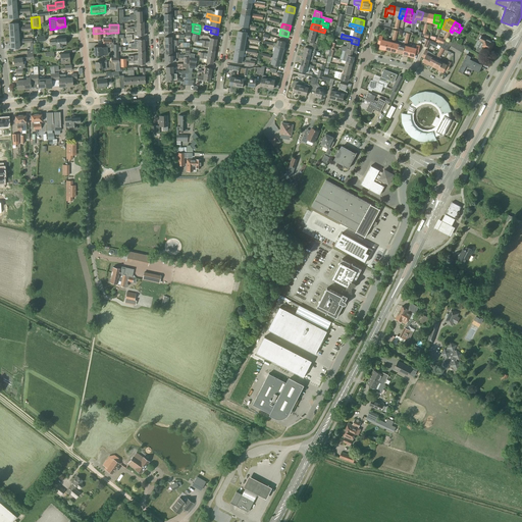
[(309,35),(307,41),(310,42),(309,45),(316,47),(317,45),(317,44),(318,38),(315,37),(309,35)]
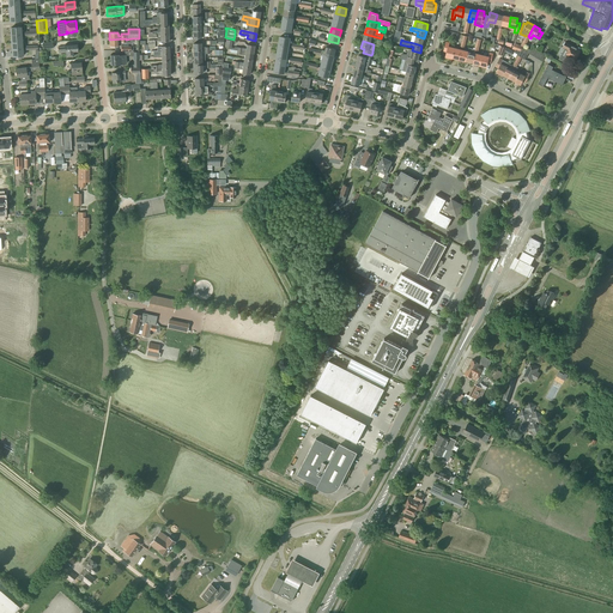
[(453,58),(455,49),(448,47),(449,43),(445,42),(443,52),(447,52),(445,56),(453,58)]
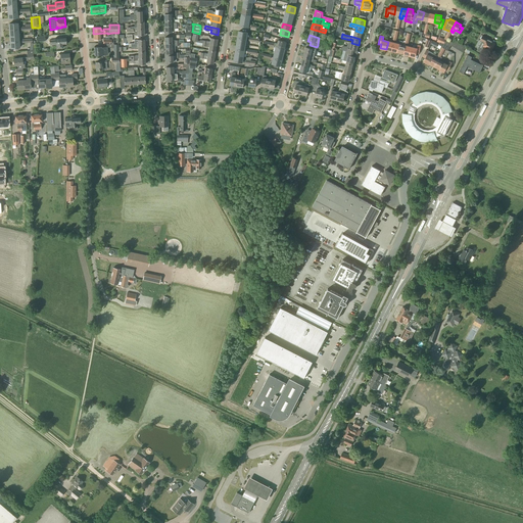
[(491,50),(494,43),(490,41),(491,40),(482,36),(480,41),(484,43),(483,46),(491,50)]
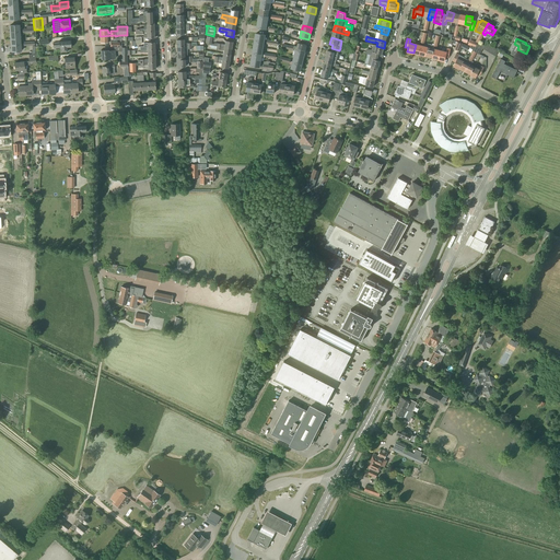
[(71,47),(70,41),(61,41),(62,43),(54,43),(54,47),(60,47),(60,53),(68,51),(68,47),(71,47)]
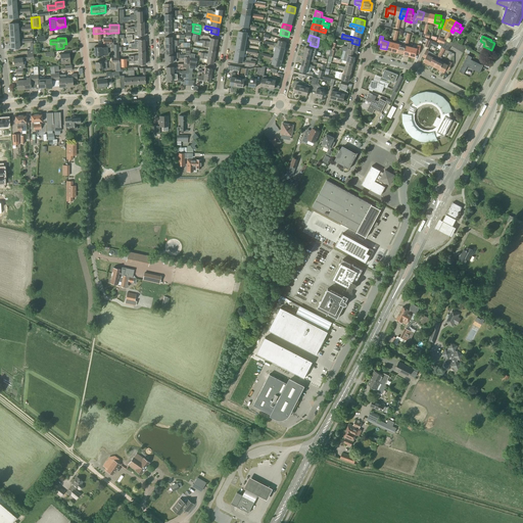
[(285,48),(286,42),(279,40),(278,43),(275,42),(274,44),(269,42),(269,44),(270,44),(269,46),(274,47),(274,46),(277,46),(285,48)]
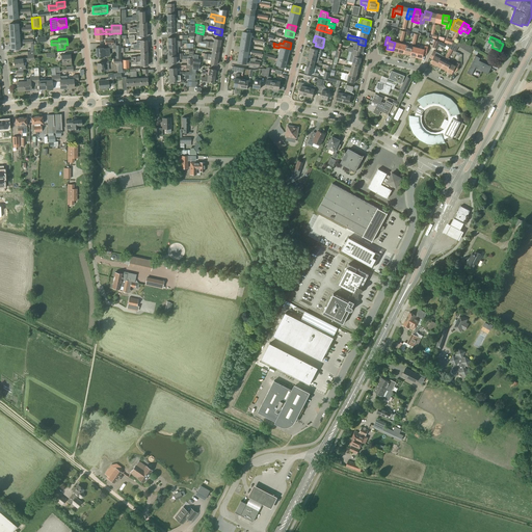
[(460,44),(459,47),(471,54),(474,48),(462,41),(460,44)]
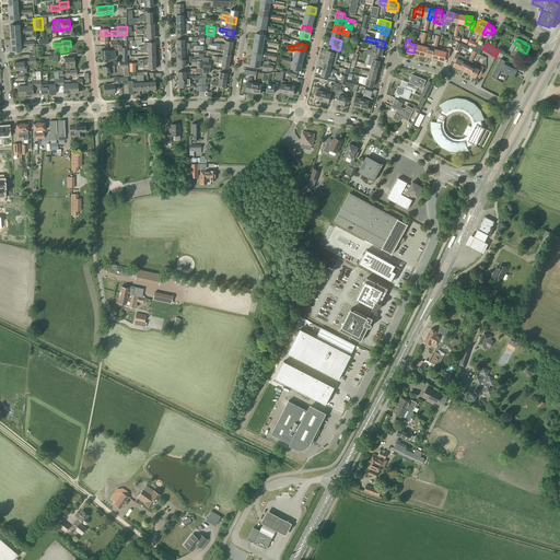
[(382,55),(384,48),(373,45),(372,49),(366,50),(366,54),(371,55),(378,57),(378,54),(382,55)]
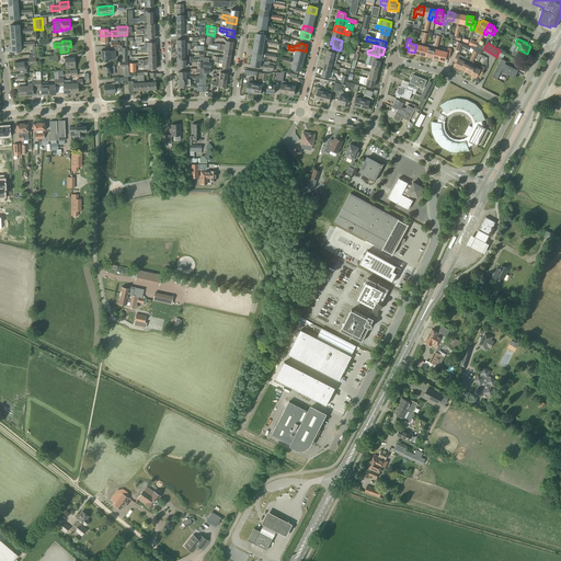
[(436,46),(434,46),(433,45),(432,48),(428,48),(426,56),(433,57),(435,49),(436,46)]
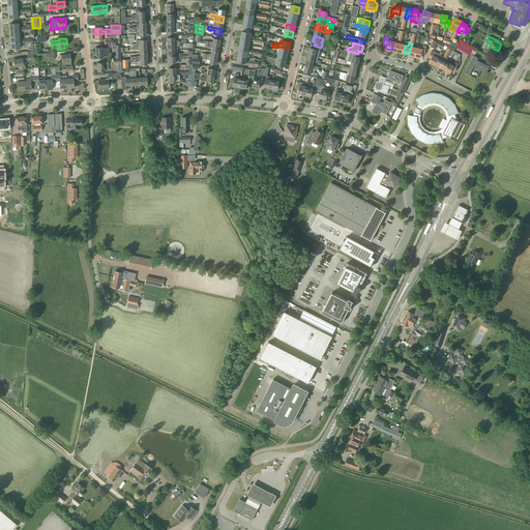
[(218,46),(212,45),(210,45),(205,43),(204,47),(208,48),(211,48),(211,51),(217,52),(218,46)]
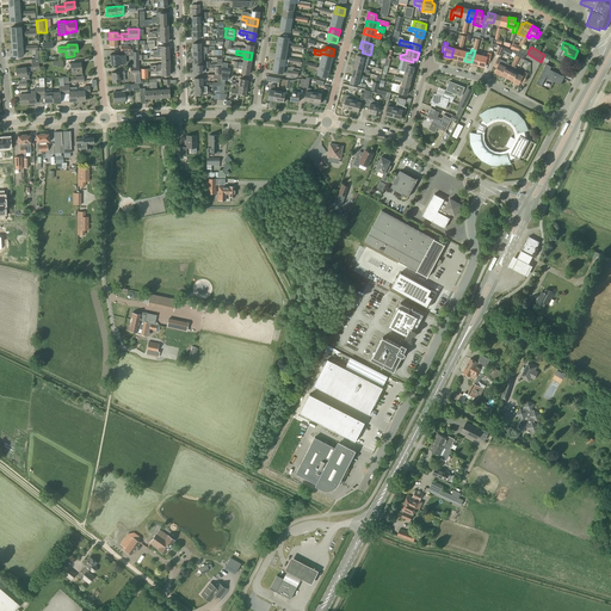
[(369,59),(370,55),(362,53),(360,56),(357,55),(356,62),(363,65),(365,57),(369,59)]
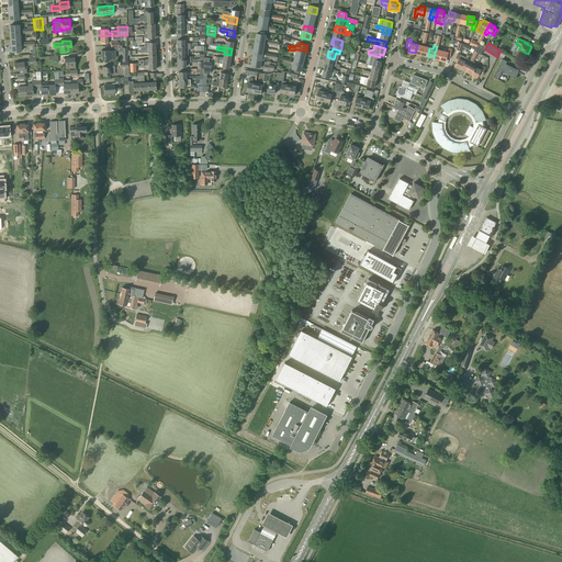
[(442,52),(440,59),(446,62),(447,57),(450,58),(452,49),(449,48),(448,53),(442,52)]
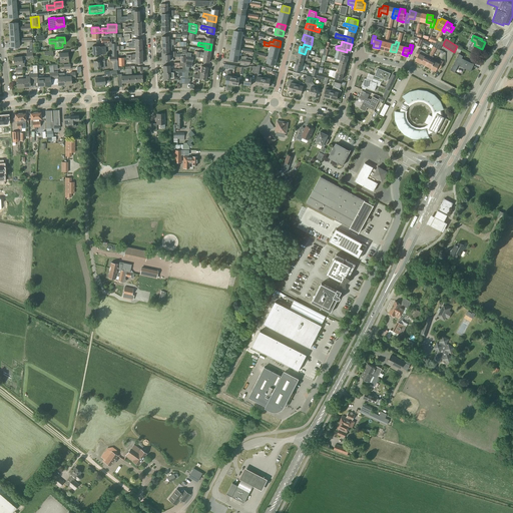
[(98,46),(92,46),(93,54),(99,54),(106,53),(105,50),(105,47),(105,46),(98,46)]
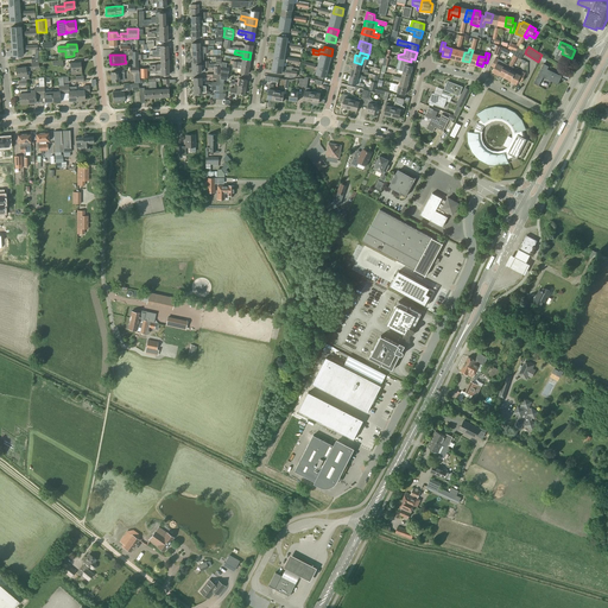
[(17,76),(20,76),(21,80),(29,78),(27,74),(26,74),(26,71),(32,70),(39,69),(39,63),(39,58),(31,59),(32,63),(31,63),(31,67),(25,68),(25,67),(16,69),(17,76)]
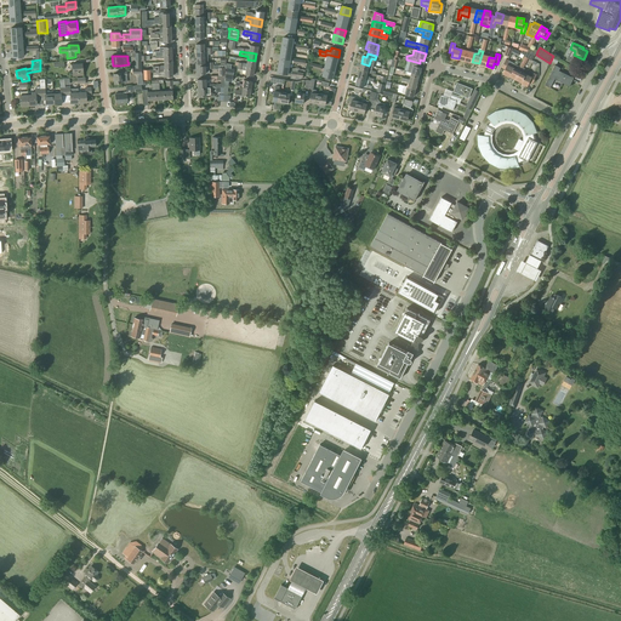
[(508,75),(510,75),(513,68),(514,64),(516,63),(510,61),(506,60),(502,68),(505,69),(502,73),(508,77),(508,75)]
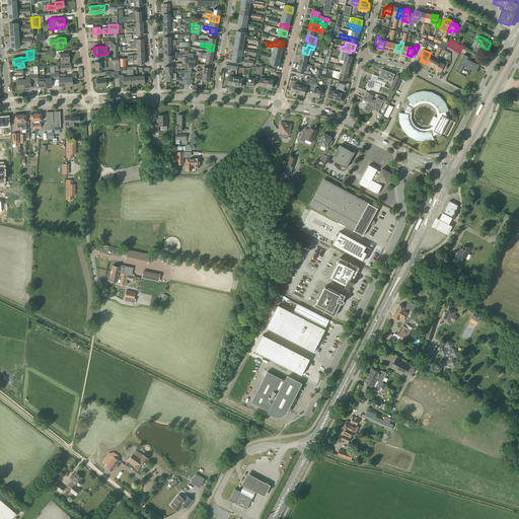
[(351,53),(344,51),(341,60),(342,60),(344,61),(351,63),(353,57),(350,56),(351,53)]
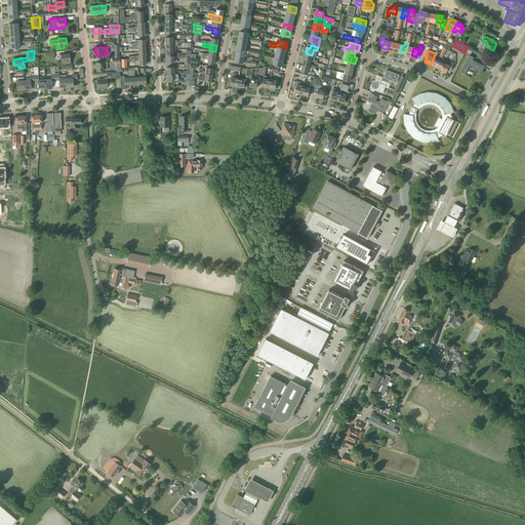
[(443,57),(444,53),(441,52),(439,56),(441,57),(436,67),(441,70),(445,63),(442,62),(444,58),(443,57)]
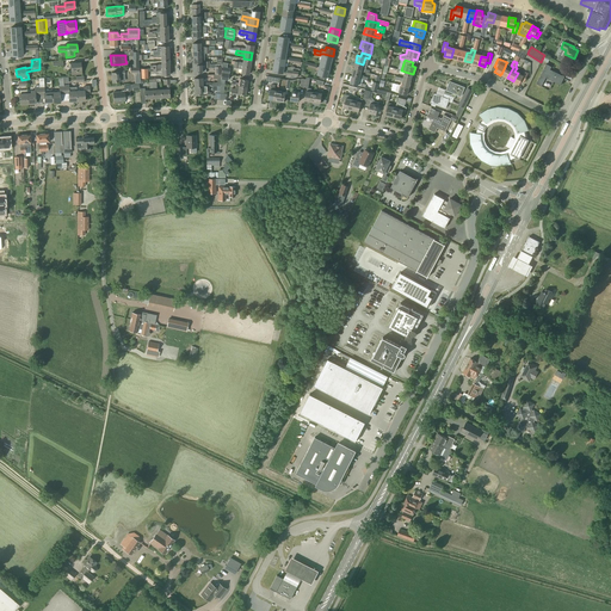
[(82,74),(81,62),(71,63),(68,63),(68,68),(71,68),(72,75),(82,74)]
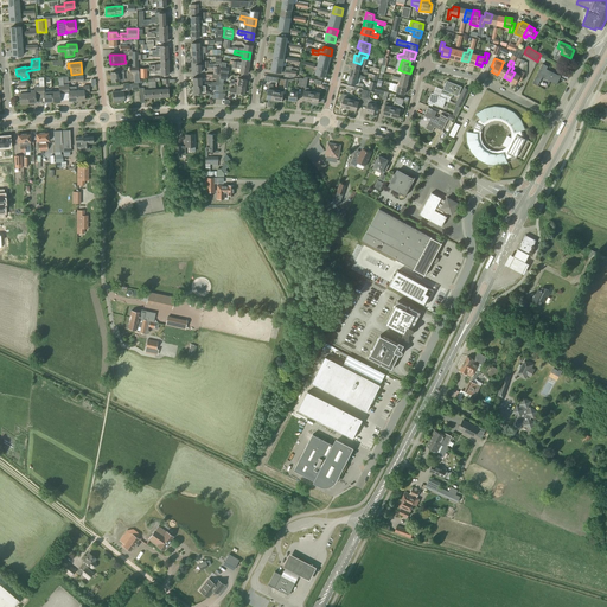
[(359,68),(360,64),(353,62),(351,69),(359,71),(363,72),(366,74),(368,70),(364,69),(359,68)]
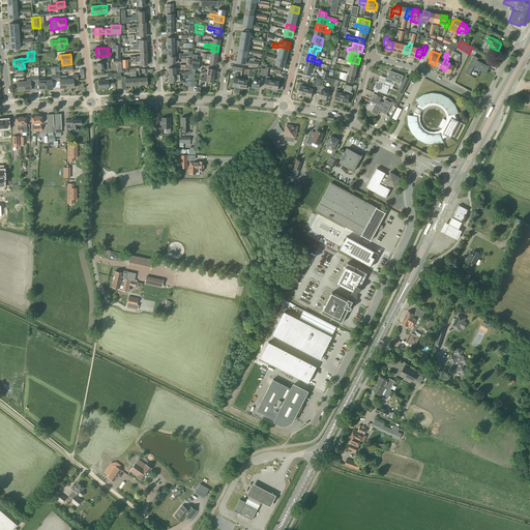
[(216,58),(203,56),(199,55),(198,58),(202,59),(207,60),(209,60),(209,63),(215,64),(216,58)]
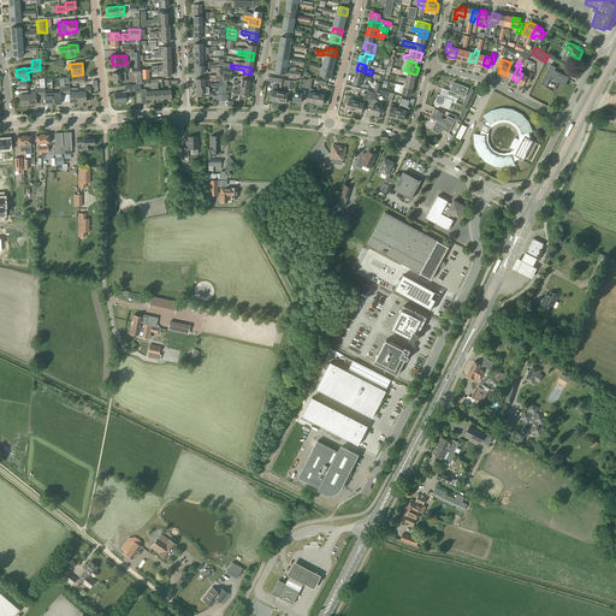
[(564,86),(569,77),(555,70),(556,67),(550,64),(540,84),(546,87),(550,78),(564,86)]
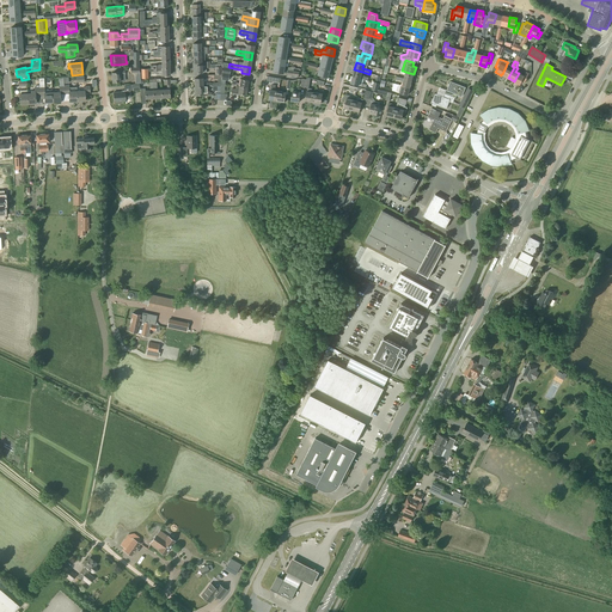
[(514,67),(512,66),(510,65),(509,68),(506,67),(502,74),(508,78),(514,67)]
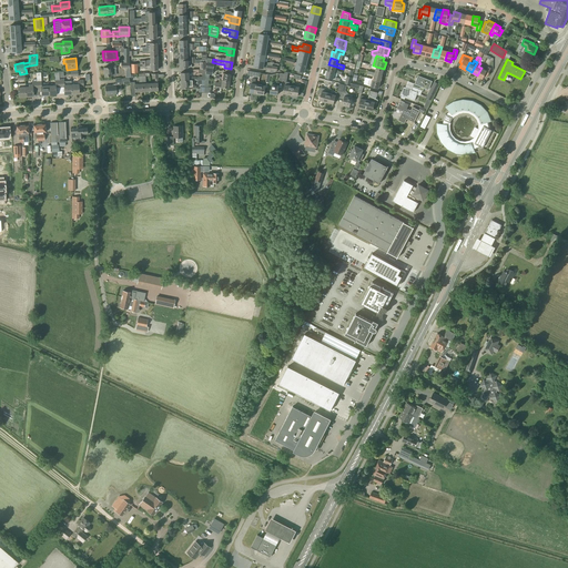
[(263,64),(264,62),(255,61),(254,67),(263,69),(266,69),(265,72),(271,73),(276,72),(277,67),(267,66),(266,66),(263,64)]
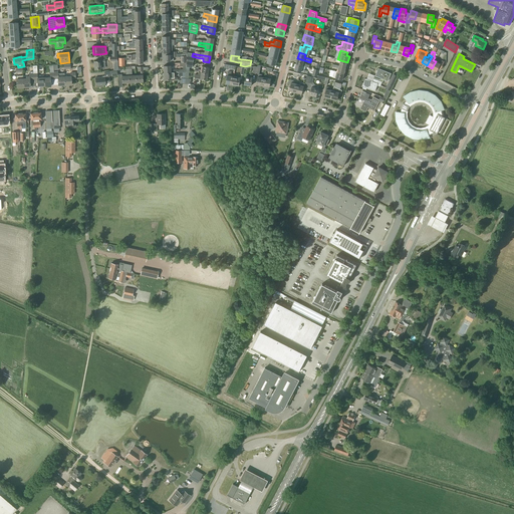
[(303,63),(304,60),(297,58),(296,64),(302,66),(309,67),(309,65),(306,64),(303,63)]
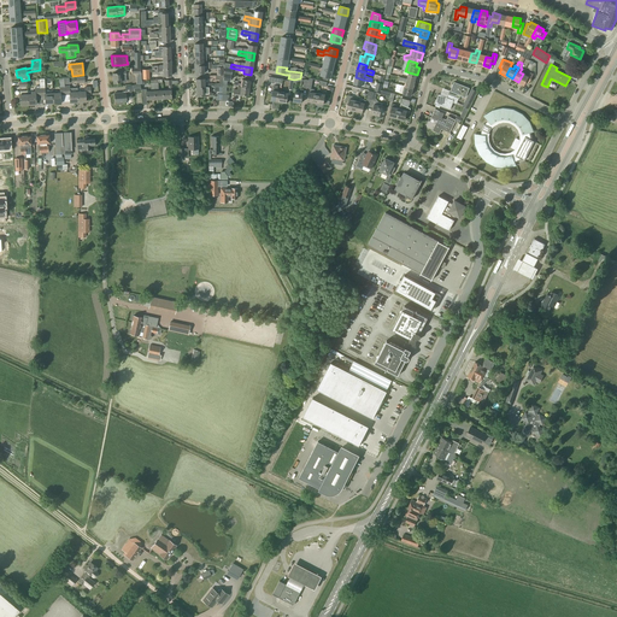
[(113,83),(121,82),(127,82),(125,75),(127,75),(125,71),(119,71),(119,74),(112,74),(113,83)]
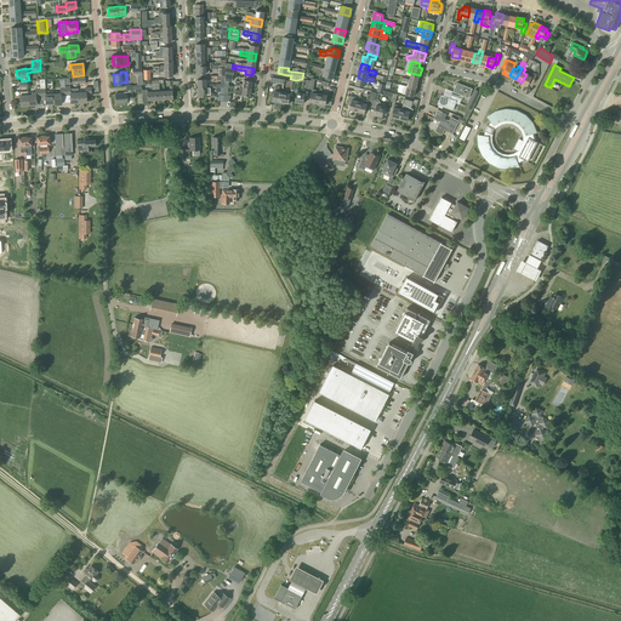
[(527,74),(522,83),(528,86),(529,83),(533,84),(537,75),(534,73),(531,77),(527,74)]
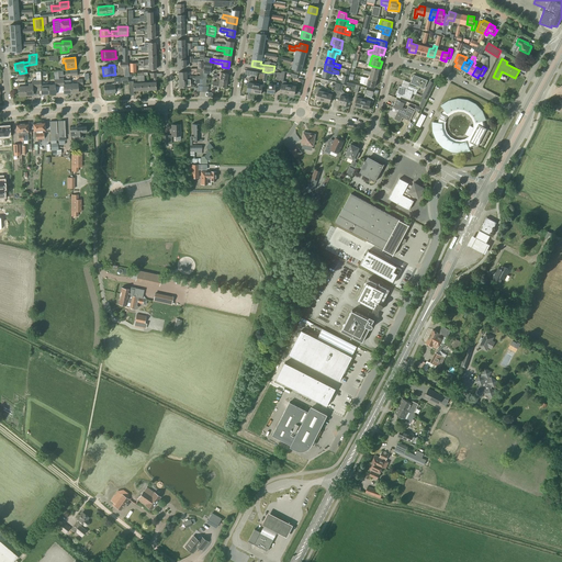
[(329,76),(330,72),(324,70),(322,77),(329,79),(333,80),(336,80),(337,78),(333,77),(334,77),(329,76)]
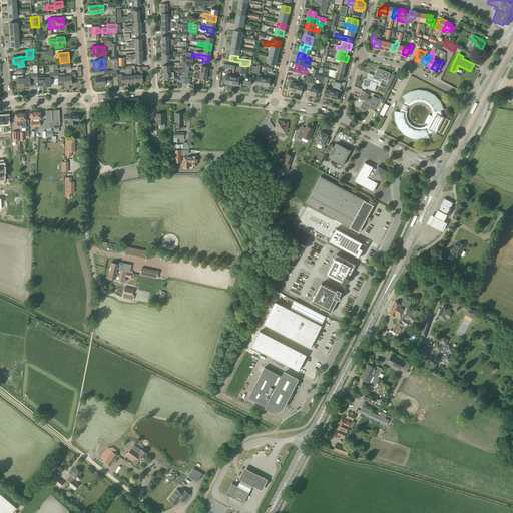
[(345,68),(339,66),(332,64),(332,66),(338,68),(337,72),(344,73),(345,68)]
